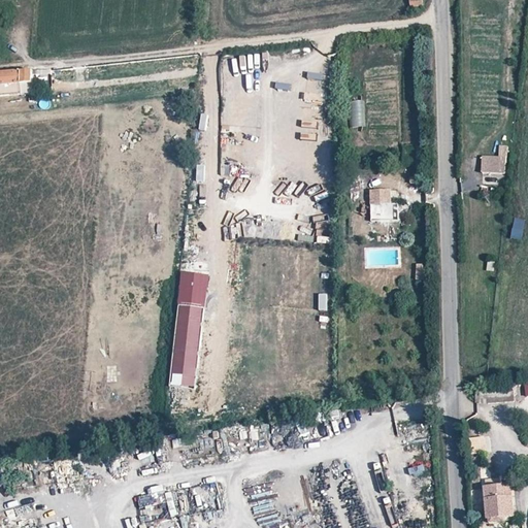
[(20,70),(0,70),(0,94),(10,94),(9,84),(33,83),(32,69),(20,70)]
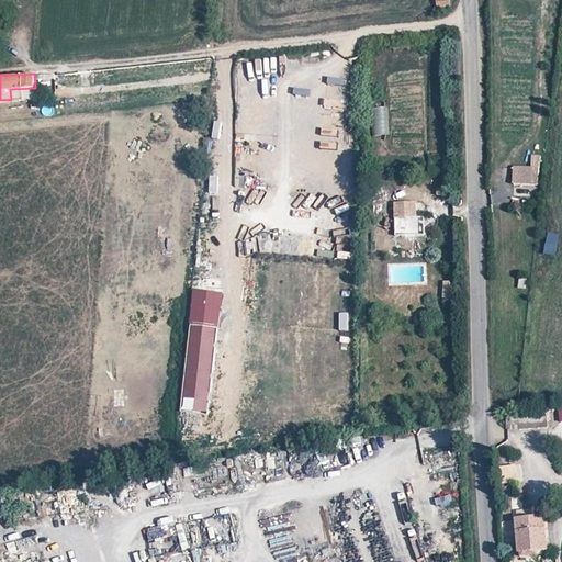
[(36,99),(35,88),(10,89),(11,100),(36,99)]
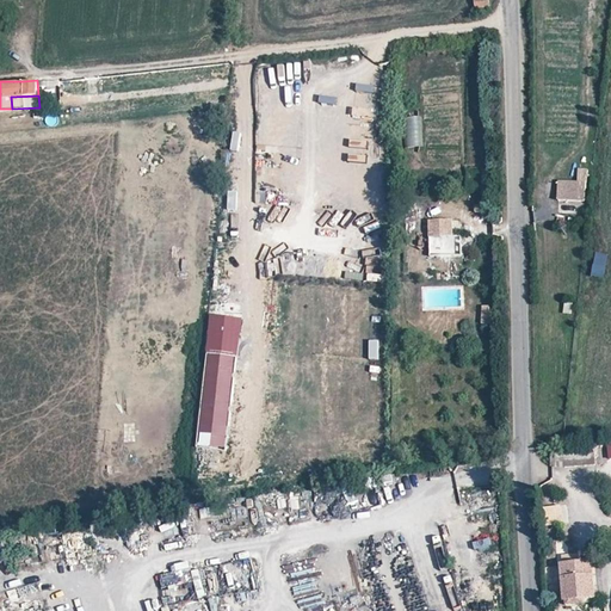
[(421,117),(405,116),(405,146),(421,147),(421,117)]
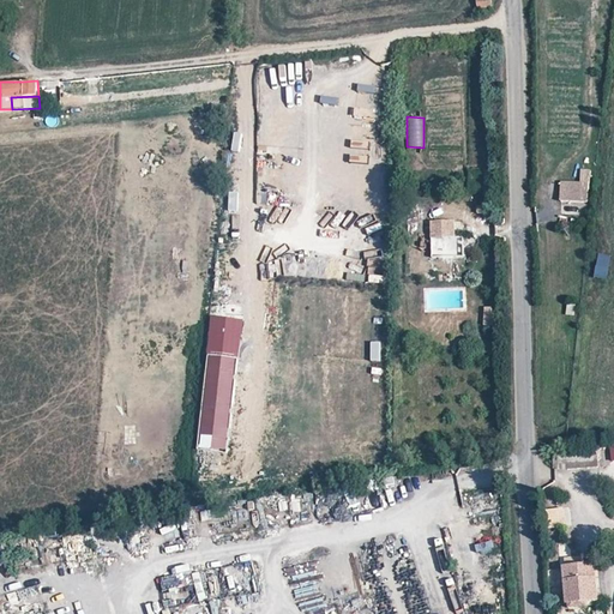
[(591,172),(582,170),(581,184),(561,181),(560,200),(588,203),(591,172)]
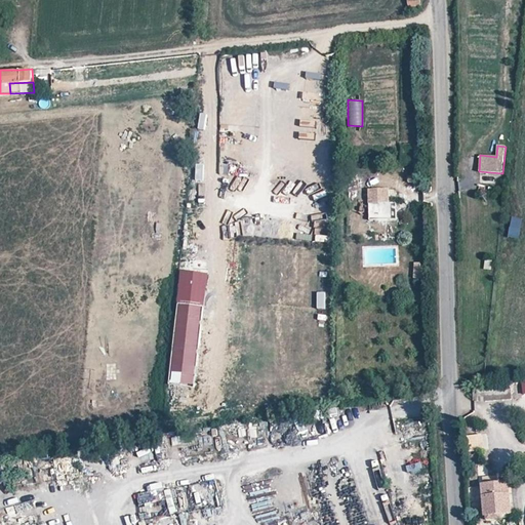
[(396,188),(369,188),(369,203),(378,203),(378,208),(390,208),(390,203),(396,203),(396,188)]
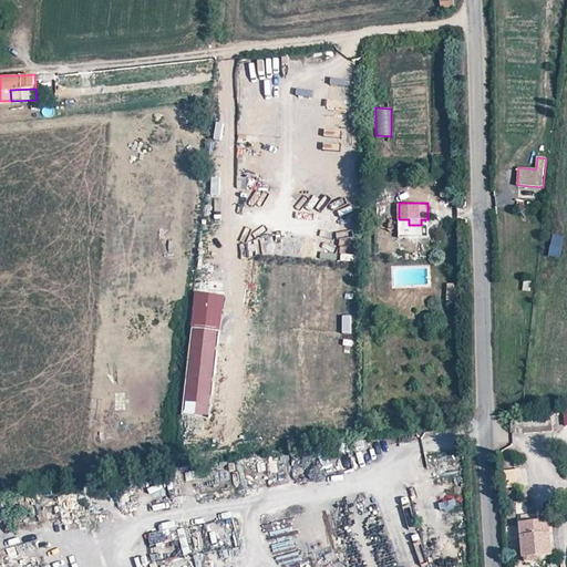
[(421,225),(409,225),(409,235),(428,235),(428,225),(421,225)]
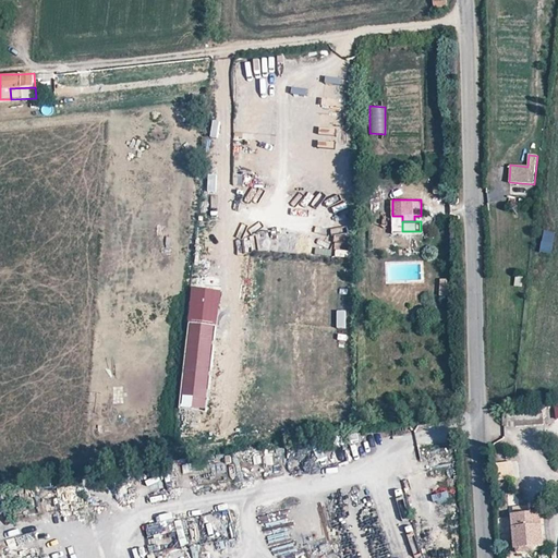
[(554,252),(554,231),(543,231),(542,252),(554,252)]
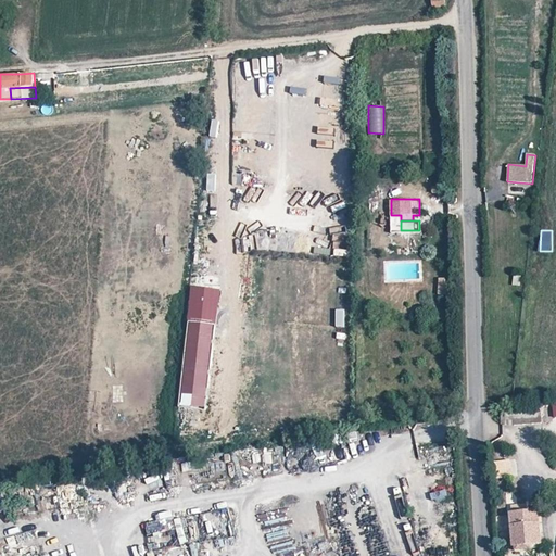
[(198,268),(198,285),(209,286),(210,268),(198,268)]
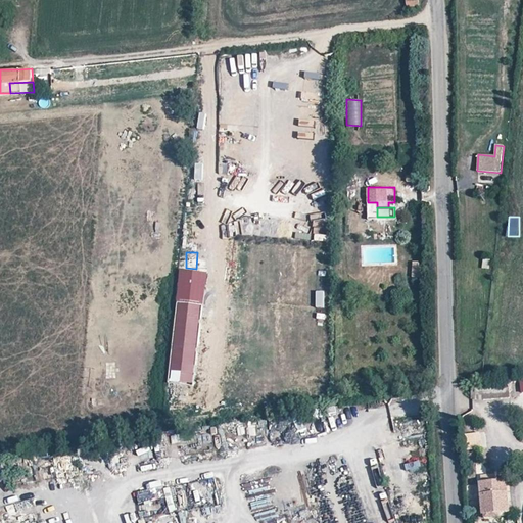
[(483,257),(482,268),(490,269),(491,257),(483,257)]
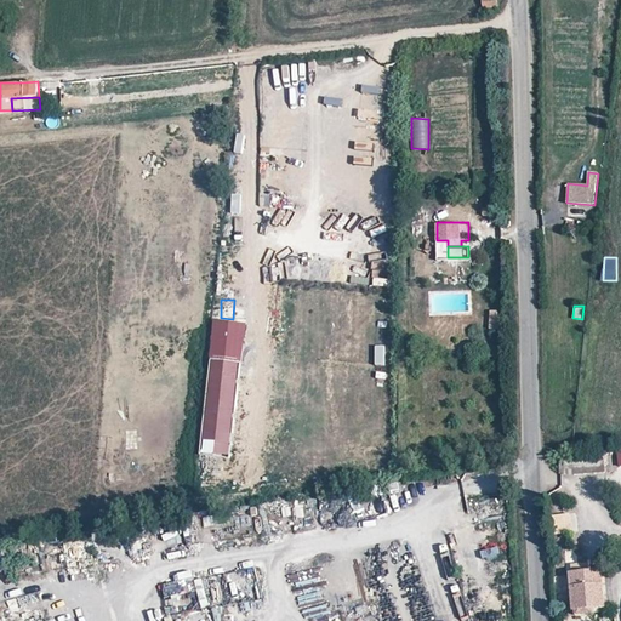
[(501,311),(490,309),(491,329),(501,328),(501,311)]
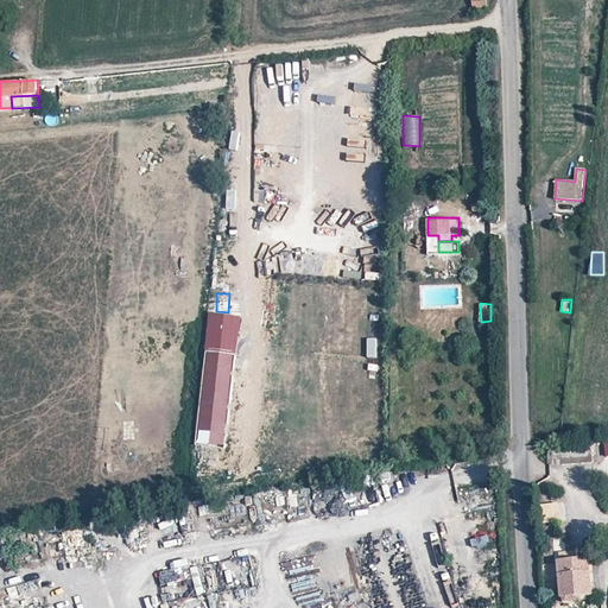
[(253,304),(252,331),(263,331),(263,304),(253,304)]
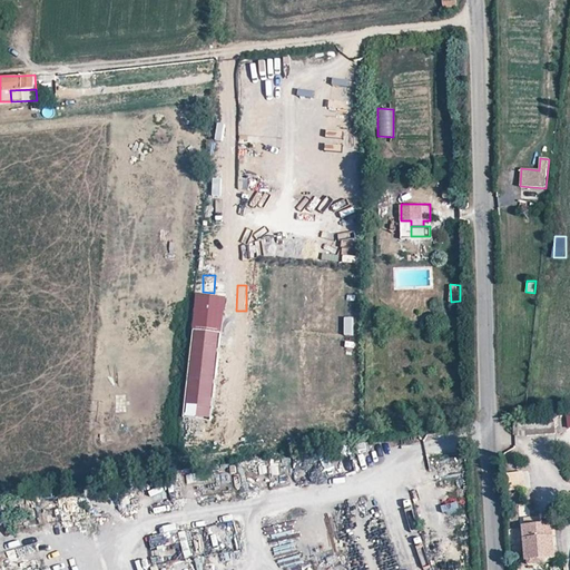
[(217,334),(195,332),(187,416),(209,419),(217,334)]
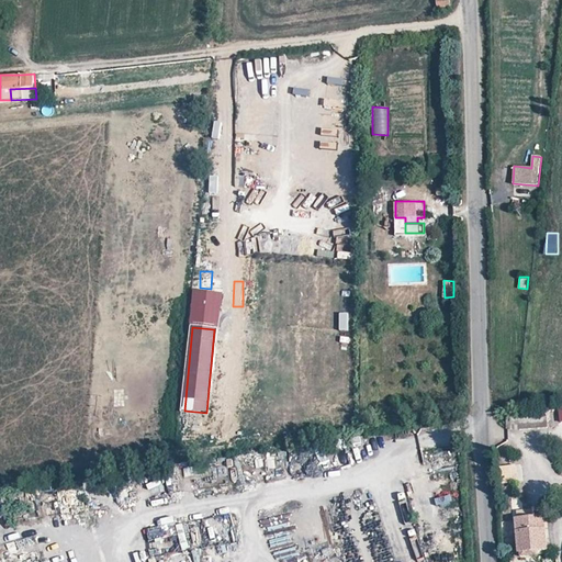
[(400,513),(392,516),(398,537),(406,535),(400,513)]
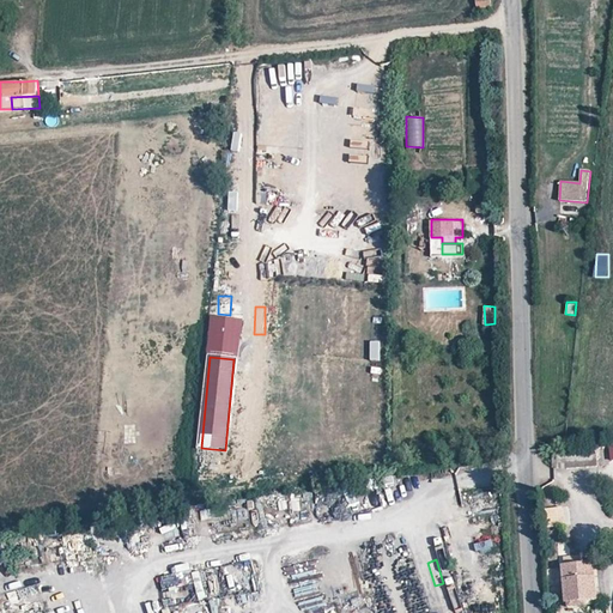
[(599,596),(595,560),(562,564),(566,600),(599,596)]
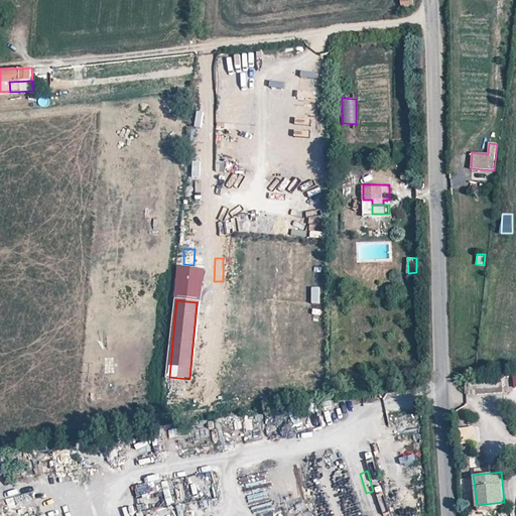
[(144,476),(146,483),(160,480),(158,473),(144,476)]
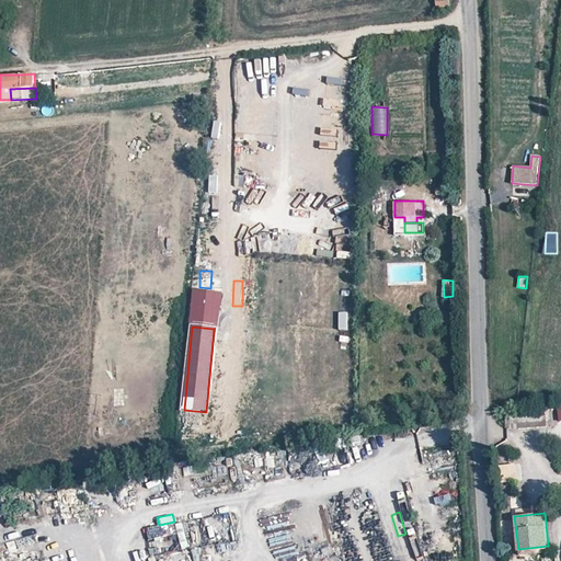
[(182,548),(189,546),(183,522),(176,524),(182,548)]
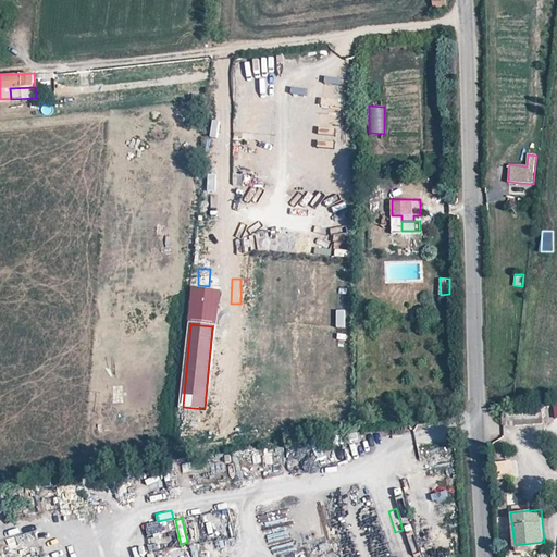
[(161,547),(161,523),(148,523),(148,547),(161,547)]
